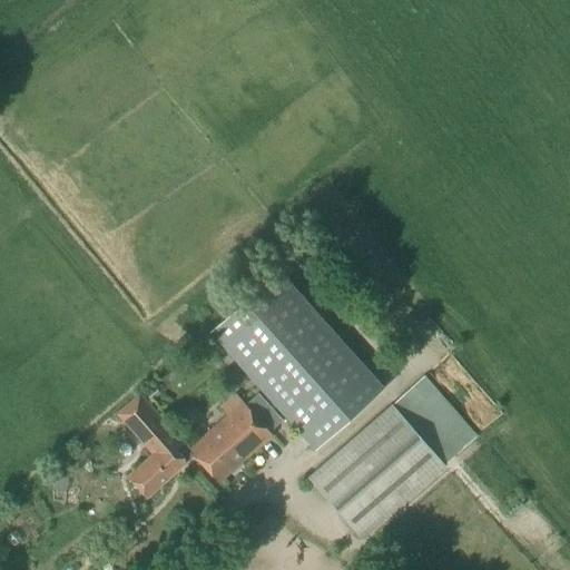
[(314,450),(382,389),(278,272),(209,333),(314,450)]
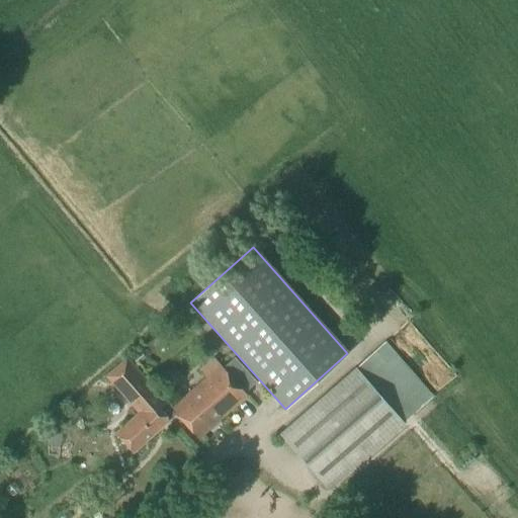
[(384,342),(358,365),(278,434),(327,490),(432,398),(384,342)]
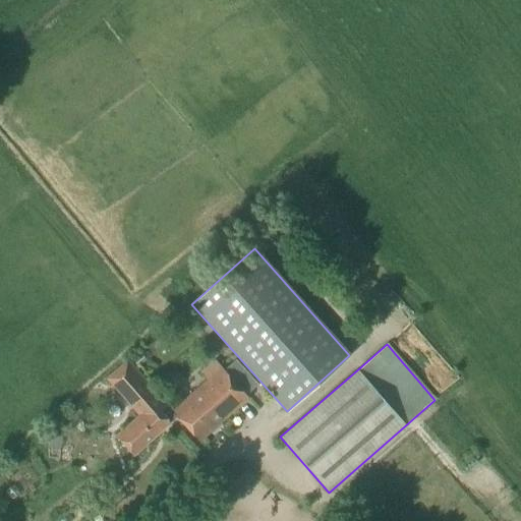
[(172,411),(173,411),(128,361),(108,379),(140,415),(116,437),(132,455),(176,416),(172,411)]
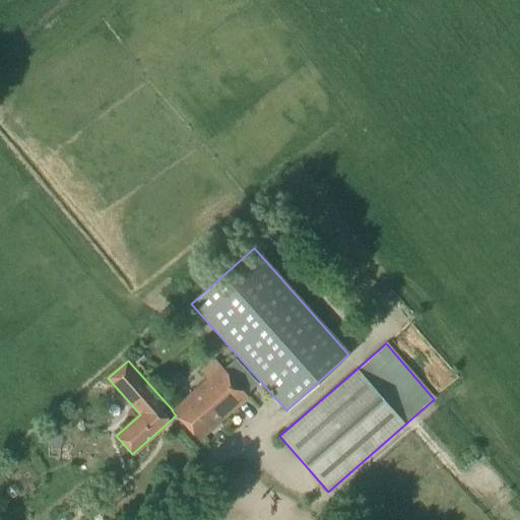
[(176,415),(199,441),(248,398),(220,368),(173,410),(172,410),(176,415)]
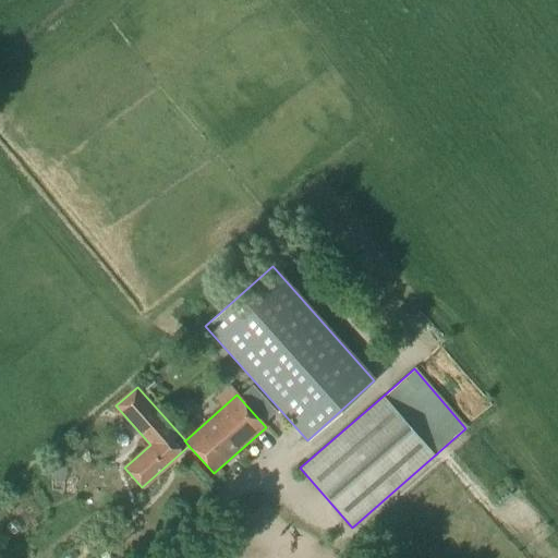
[(46,485),(60,472),(51,462),(37,475),(46,485)]
